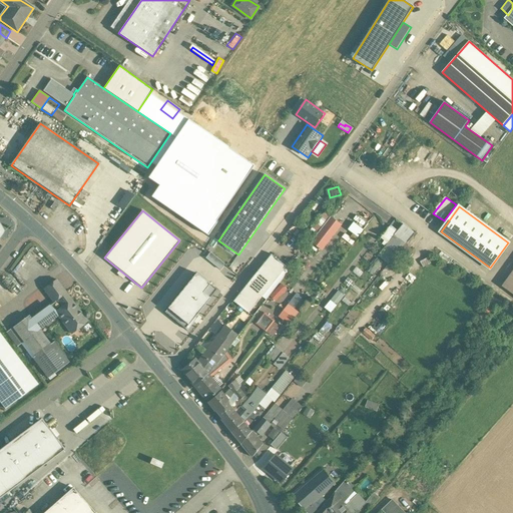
[(310,217),(305,213),(300,219),(305,223),(310,217)]
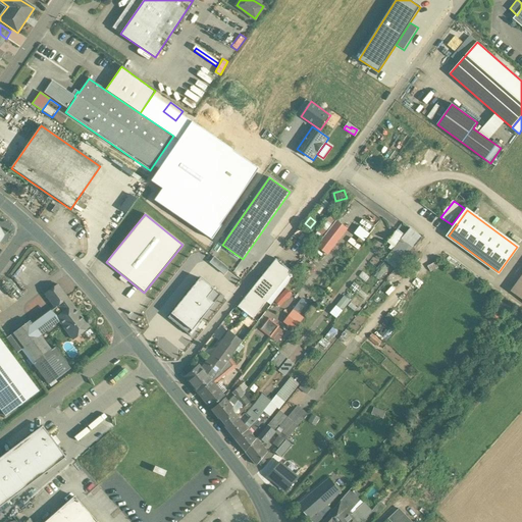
[(336,220),(317,246),(328,255),(348,228),(336,220)]
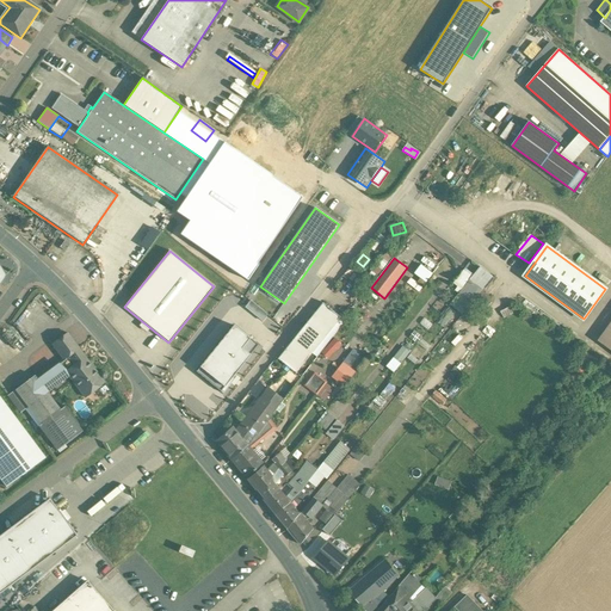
[(430,258),(417,275),(426,282),(439,265),(430,258)]
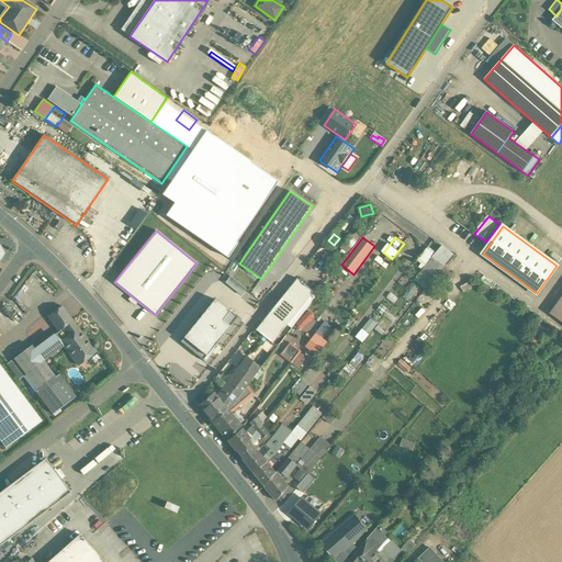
[(433,240),(428,246),(434,250),(438,245),(433,240)]
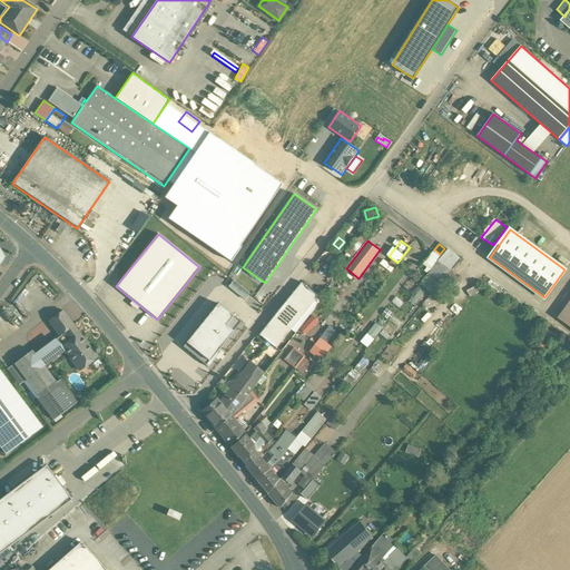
[(439,261),(429,273),(440,283),(450,271),(439,261)]
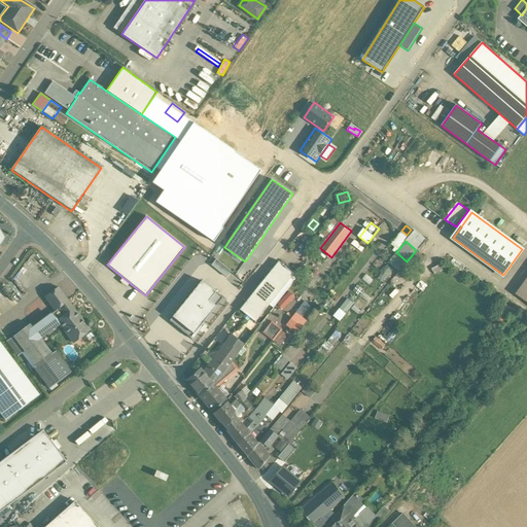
[(425,258),(416,250),(407,261),(416,269),(425,258)]
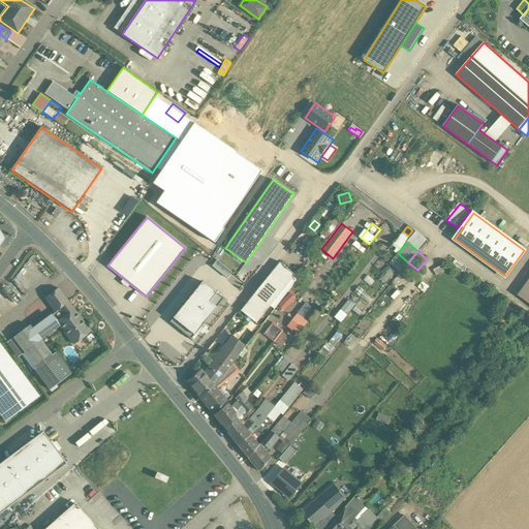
[(231,273),(217,260),(213,267),(227,278),(231,273)]
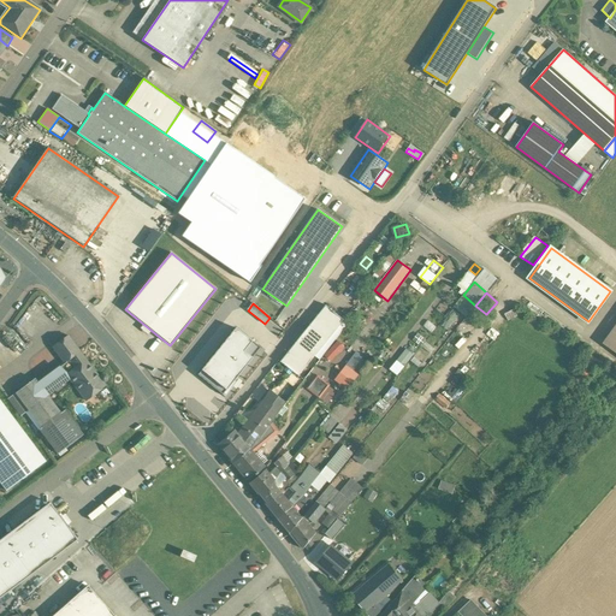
[(326,306),(280,362),(298,377),(344,320),(326,306)]
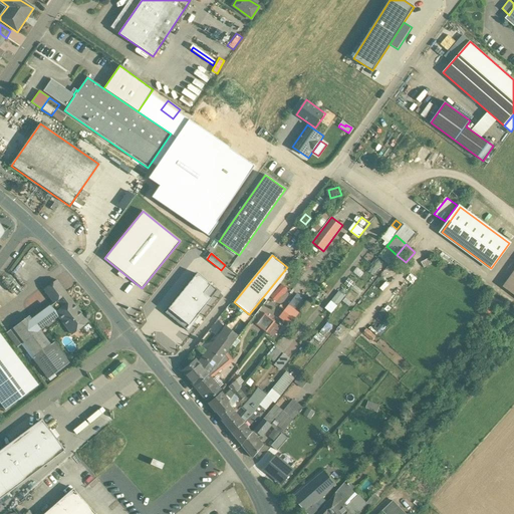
[(165,313),(186,329),(217,290),(197,274),(165,313)]
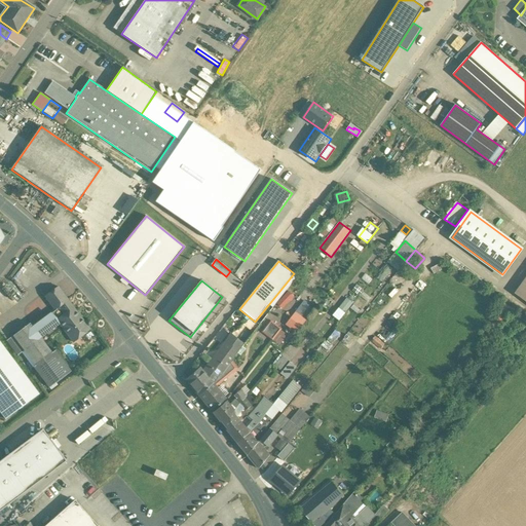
[(58,287),(44,296),(52,306),(54,305),(57,306),(58,307),(68,300),(58,287)]
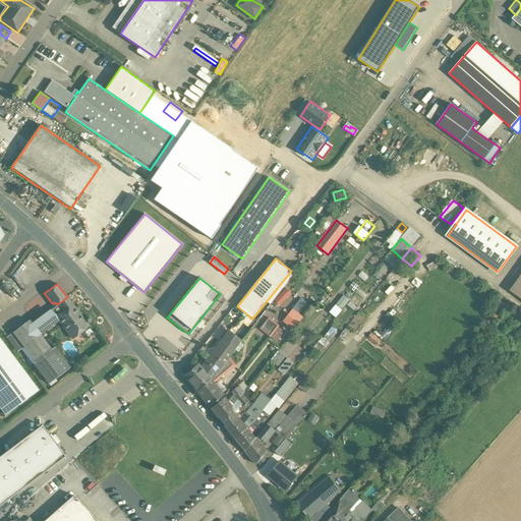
[(274,300),(279,305),(291,292),(285,287),(274,300)]
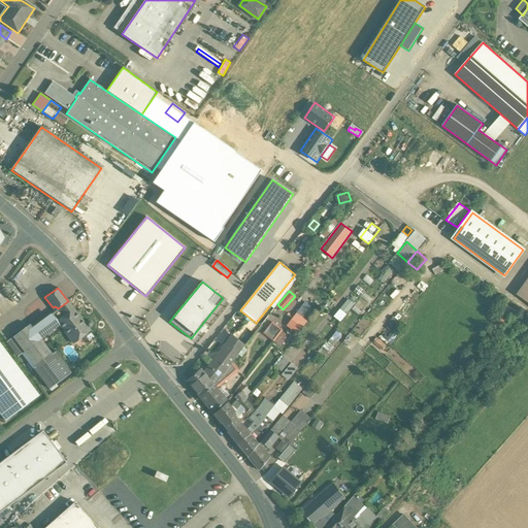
[(340,309),(348,316),(356,304),(349,299),(340,309)]
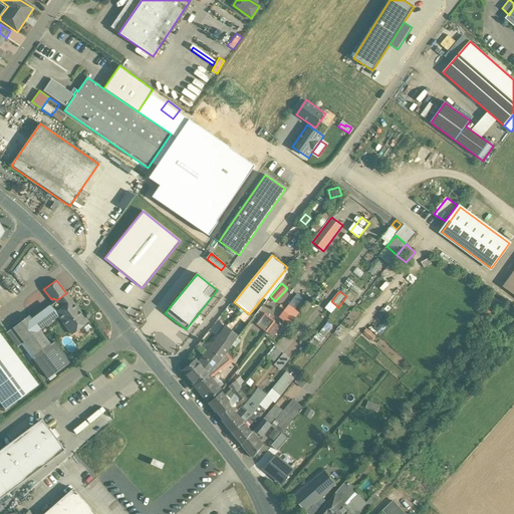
[(82,315),(66,293),(56,300),(48,306),(57,317),(58,316),(71,334),(88,322),(85,319),(86,319),(87,319),(89,317),(89,315),(88,312),(85,312),(83,314),(82,315)]
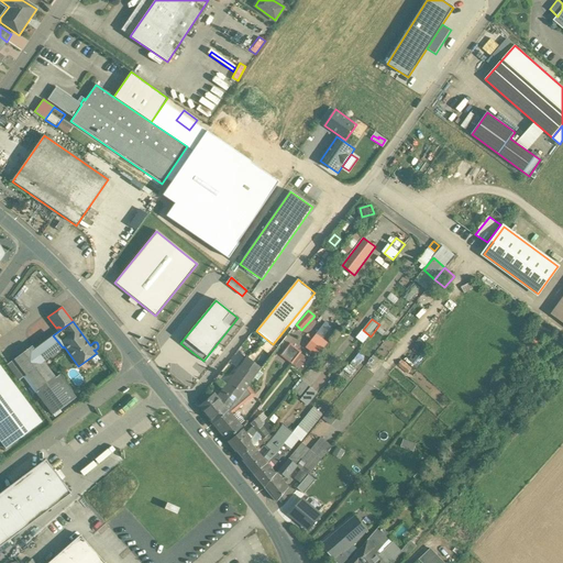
[(318,334),(307,348),(318,356),(328,343),(318,334)]
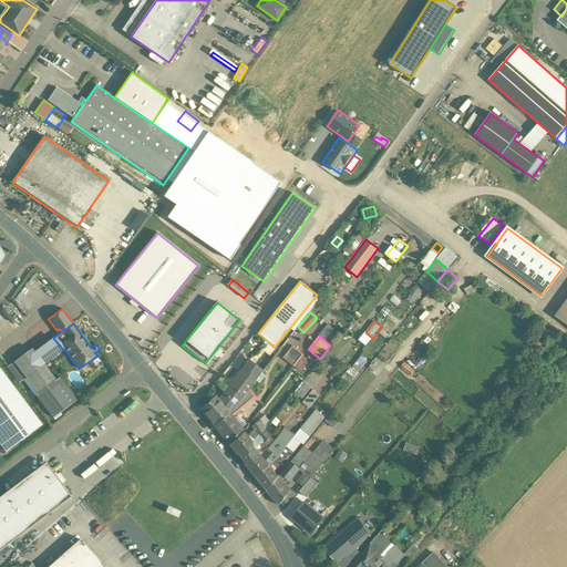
[(53,338),(34,352),(43,364),(63,350),(53,338)]
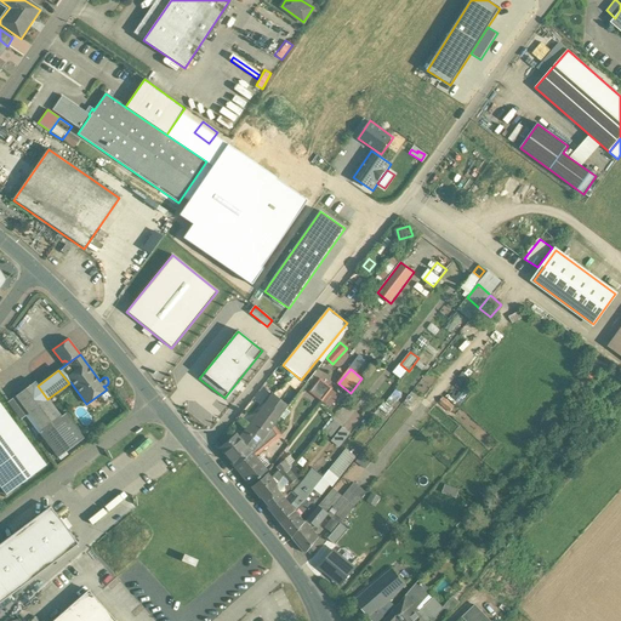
[(332,388),(320,379),(309,392),(323,402),(332,388)]
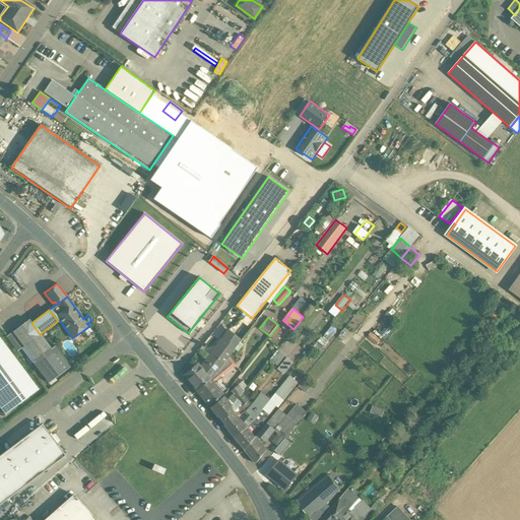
[(29,320),(12,332),(23,346),(35,362),(51,349),(40,334),(31,323),(29,320)]
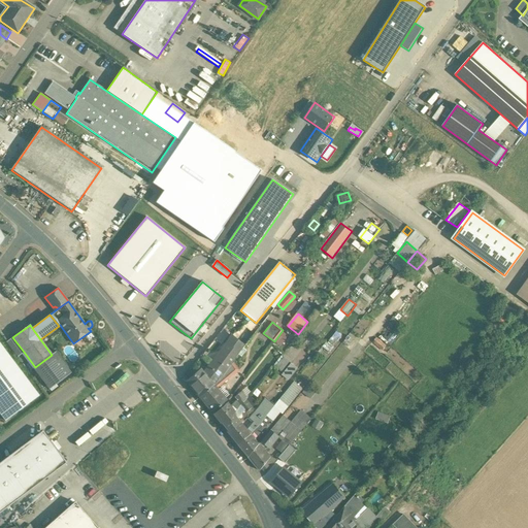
[(245,345),(232,335),(221,350),(234,360),(245,345)]
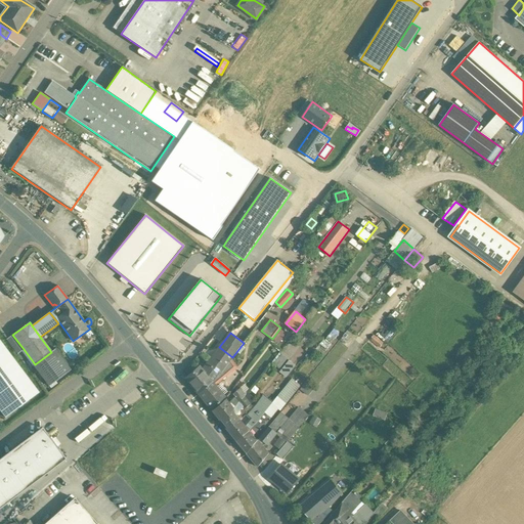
[(24,349),(12,335),(6,340),(17,354),(24,349)]
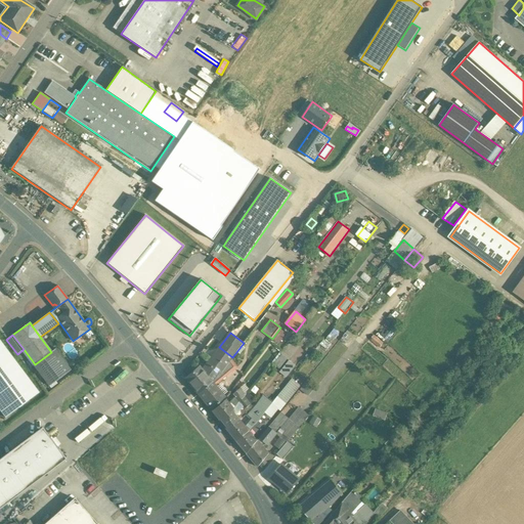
[(211,339),(205,345),(210,352),(217,346),(211,339)]
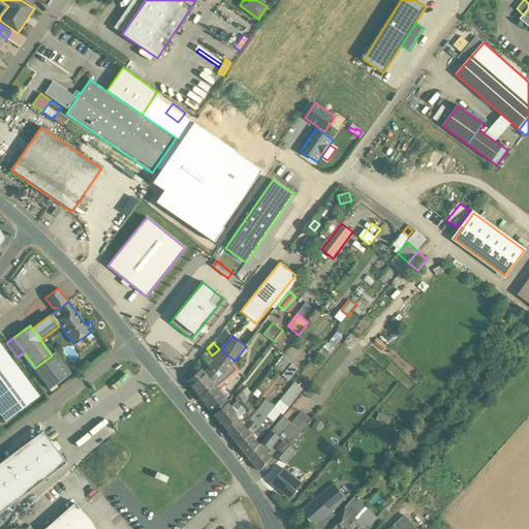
[(38,397),(0,345),(0,414),(5,422),(38,397)]
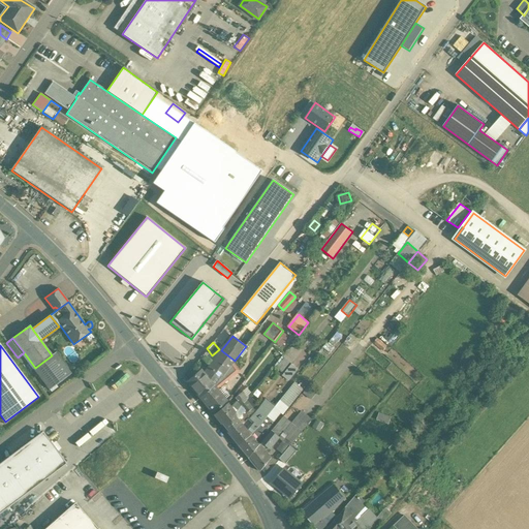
[(235,361),(221,350),(209,366),(212,368),(219,377),(226,371),(229,369),(229,368),(232,364),(235,361)]
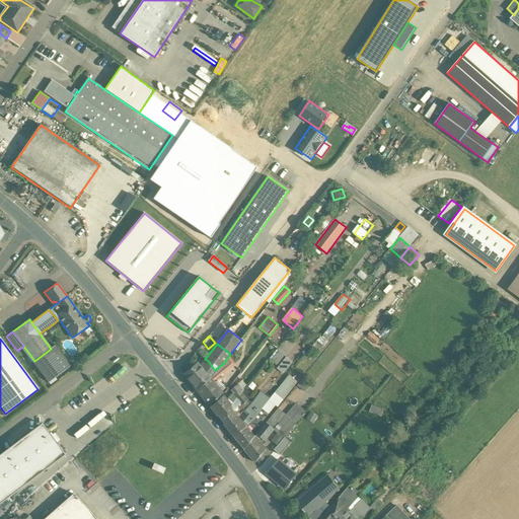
[(70,367),(54,346),(51,349),(34,361),(32,362),(49,382),(70,367)]
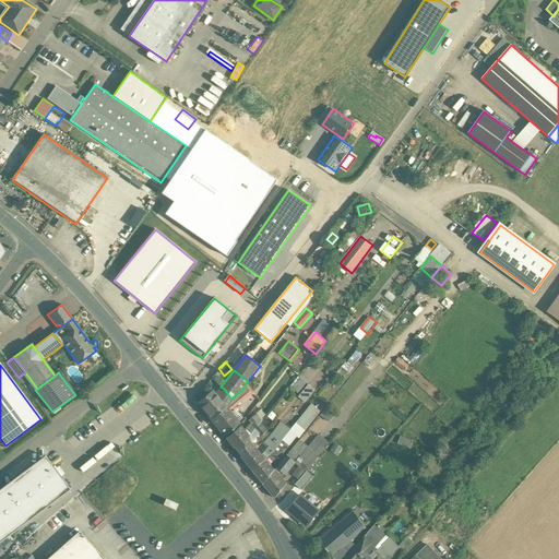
[(300,379),(293,388),(299,392),(307,383),(300,379)]
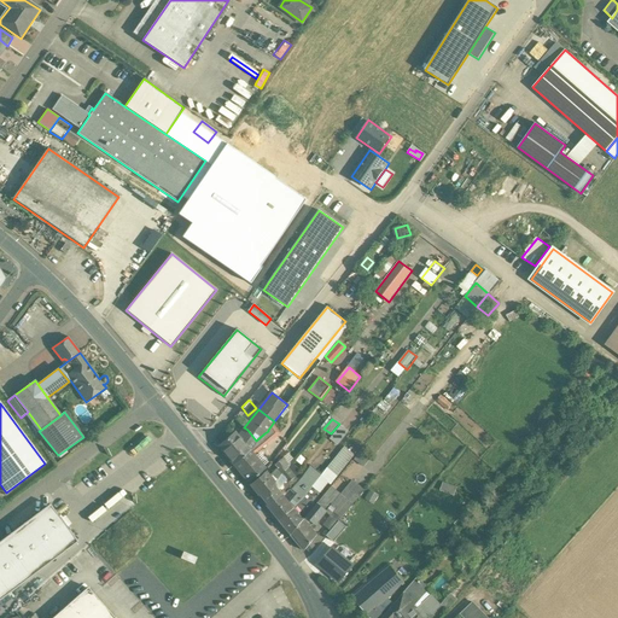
[(279,433),(272,425),(268,430),(268,431),(264,433),(270,441),(279,433)]
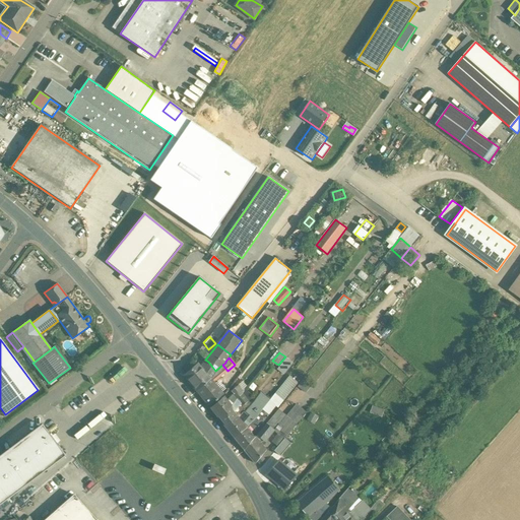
[(286,358),(277,370),(283,374),(293,362),(286,358)]
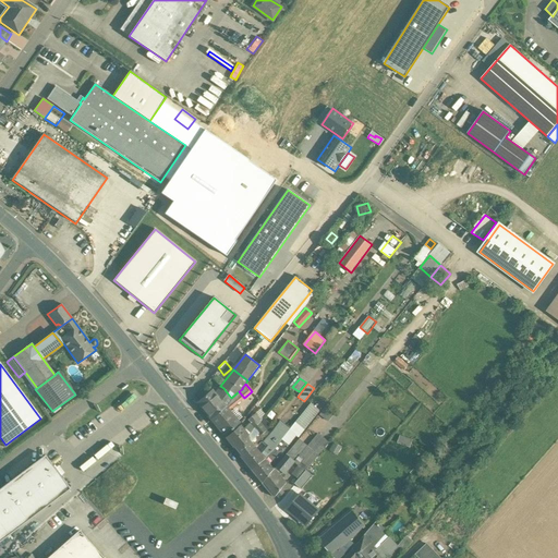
[(220,386),(215,393),(211,391),(197,403),(210,420),(211,420),(226,408),(232,399),(231,398),(223,388),(220,386)]
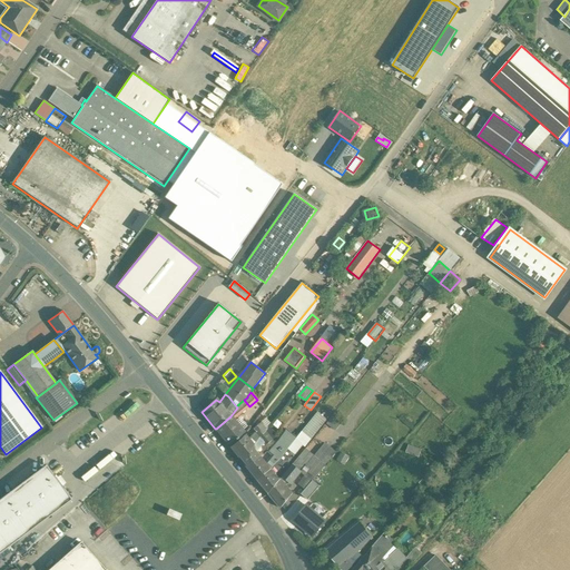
[(231,416),(216,429),(229,445),(244,433),(233,419),(235,416),(236,418),(249,406),(244,400),(236,406),(237,408),(231,416)]
